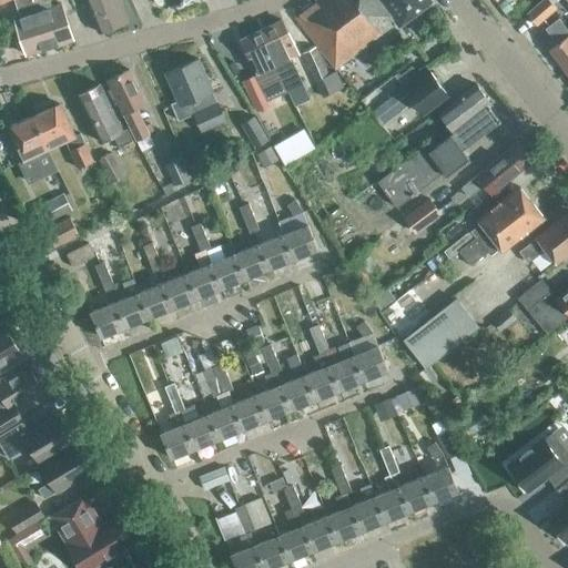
[(0,0),(0,2),(7,0),(13,0),(20,18),(13,20),(26,56),(49,48),(33,0),(0,0)]
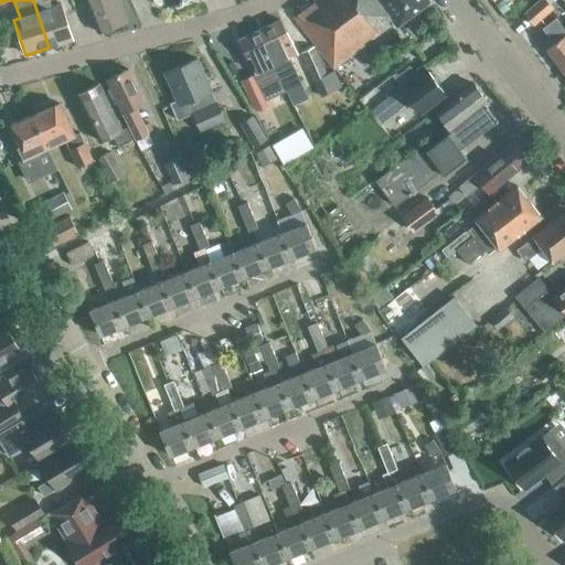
[(33,0),(49,48),(73,40),(61,4),(51,8),(49,0),(33,0)]
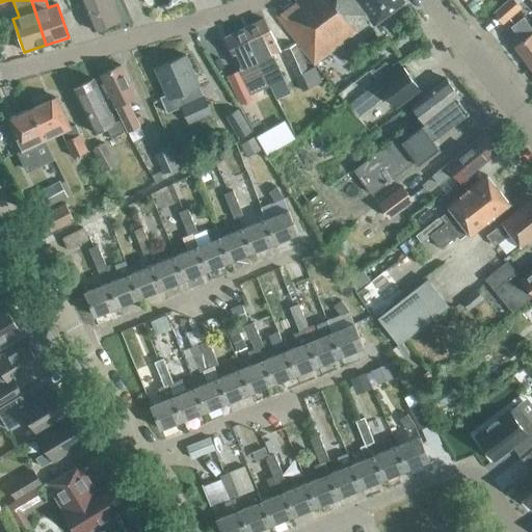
[(78,0),(91,30),(118,21),(110,0),(78,0)]
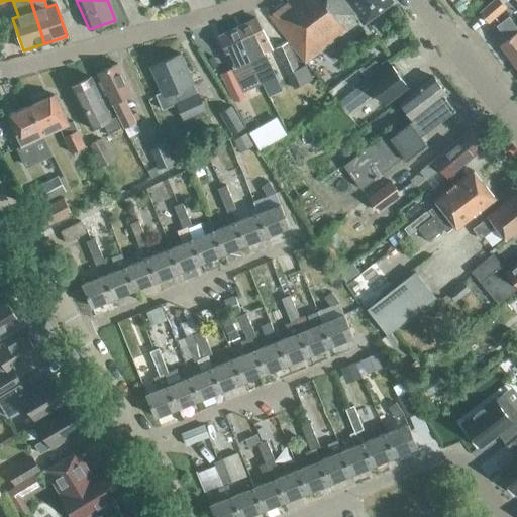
[(363,23),(393,1),(392,0),(288,0),(270,14),(305,62),(360,20),(363,23)]
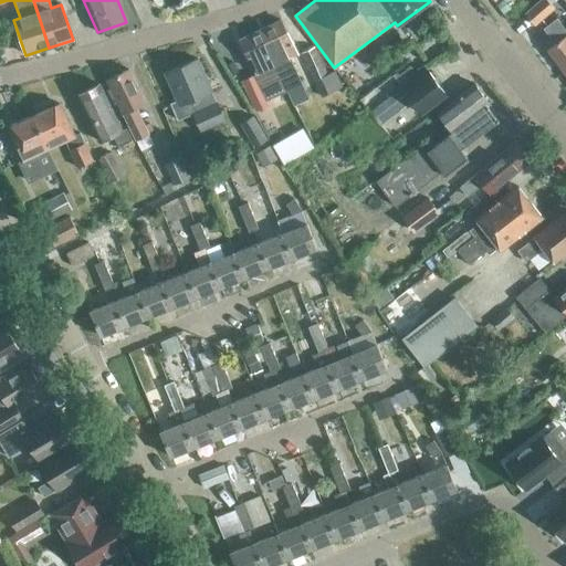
[(503,0),(502,0),(495,6),(502,14),(510,8),(503,0)]
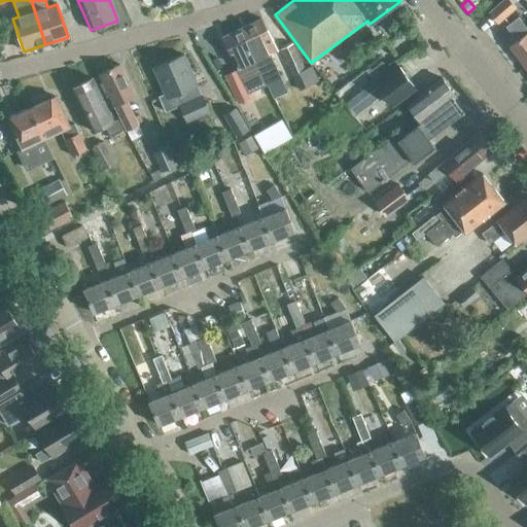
[(517,0),(503,0),(489,12),(497,23),(516,6),(513,3),(517,0)]
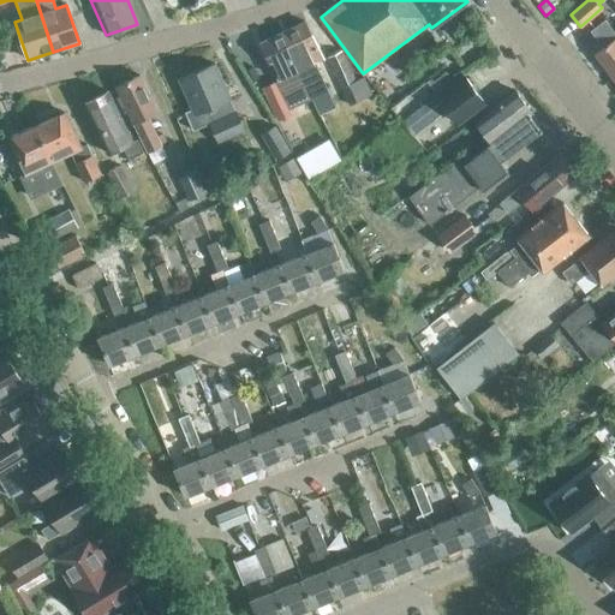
[(614,30),(611,33),(602,19),(589,30),(602,47),(593,53),(613,78),(614,76),(614,30)]
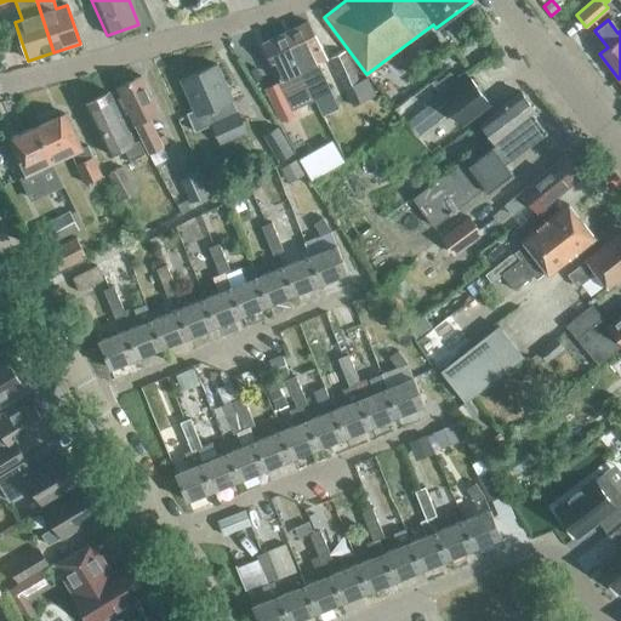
[(325,61),(308,22),(284,34),(314,100),(331,92),(318,64),(325,61)]
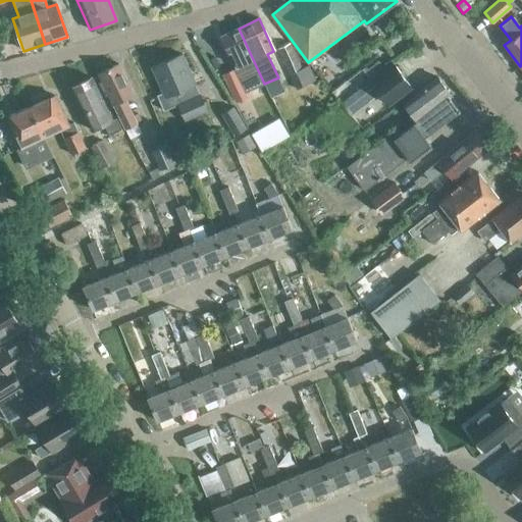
[(264,84),(239,29),(220,37),(239,74),(225,81),(236,102),(248,96),(246,92),(264,84)]
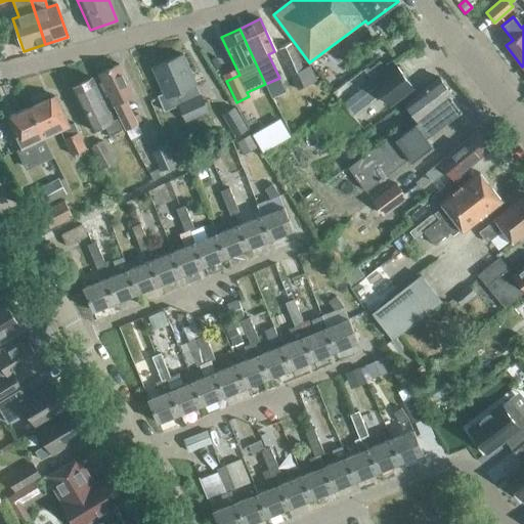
[(291,43),(279,48),(298,89),(316,80),(309,64),(303,68),(300,61),(303,60),(298,50),(295,52),(291,43)]
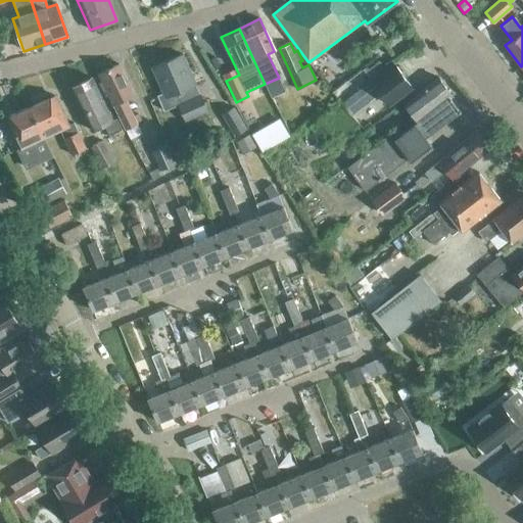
[(183,55),(152,67),(162,92),(156,95),(163,110),(176,104),(183,121),(205,110),(183,55)]
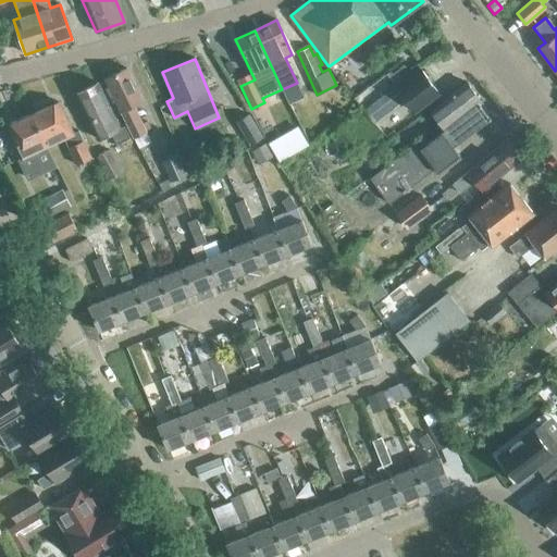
[(106,78),(134,137),(146,132),(133,106),(141,101),(126,69),(106,78)]
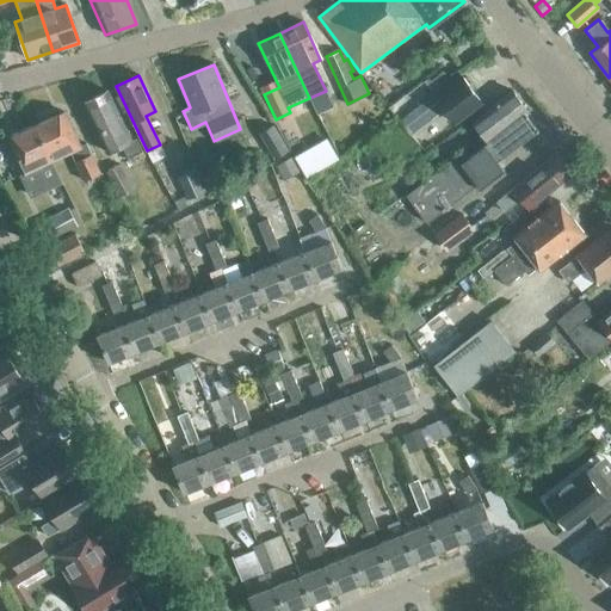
[(412,134),(445,109),(456,123),(481,103),(461,75),(402,121),(412,134)]
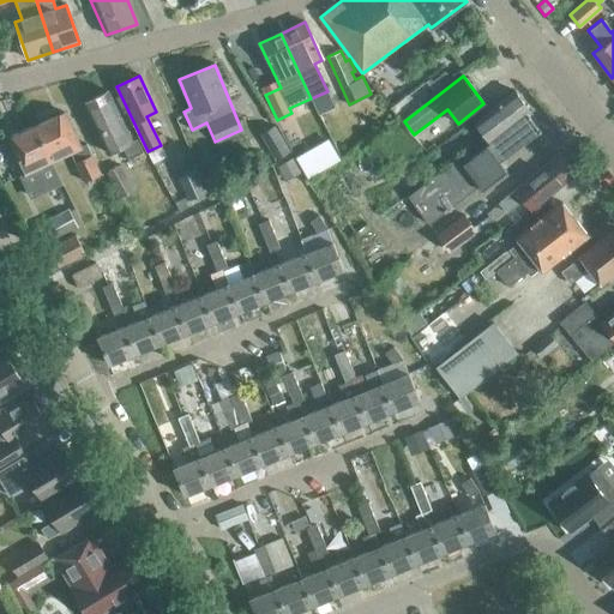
[(83,103),(108,151),(122,144),(128,157),(138,154),(140,158),(145,156),(136,137),(131,139),(107,91),(83,103)]
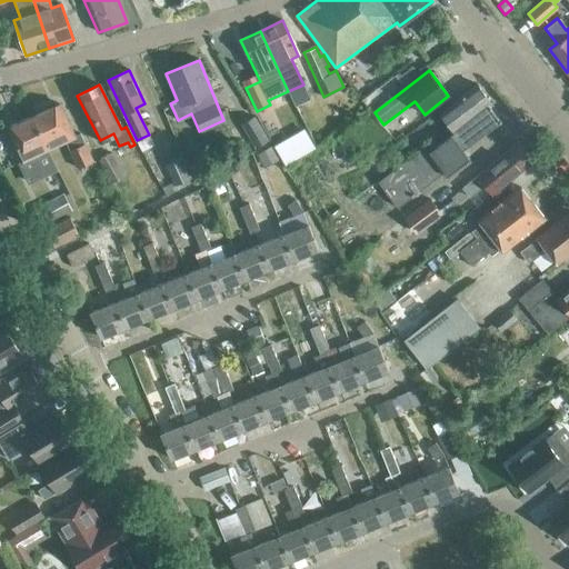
[(492,105),(477,85),(439,113),(451,129),(443,135),(447,139),(430,152),(426,147),(378,182),(397,208),(445,171),(447,175),(469,158),(462,150),(500,121),(489,107),(492,105)]
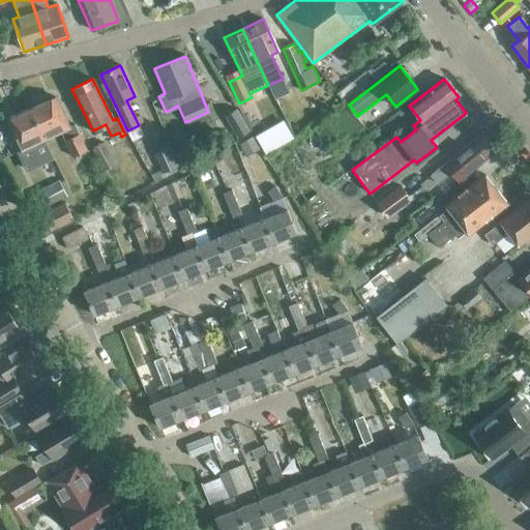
[(55,97),(31,108),(45,140),(60,133),(71,158),(86,151),(74,125),(68,128),(55,97)]
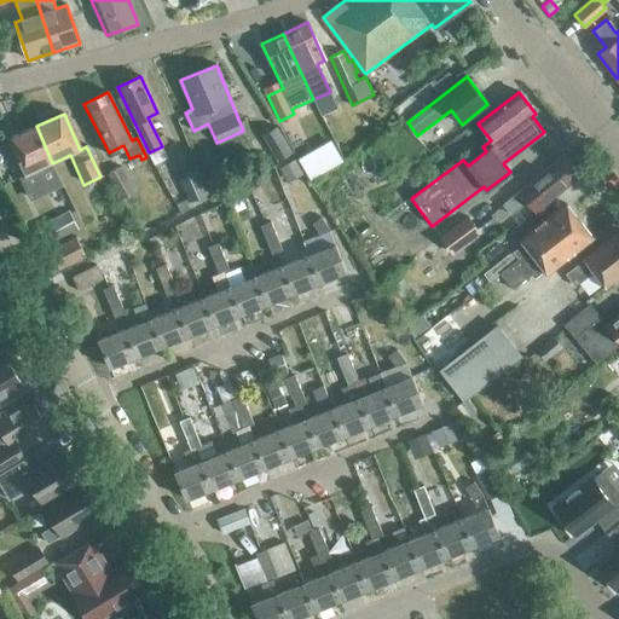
[(365,149),(388,175),(422,148),(399,121),(365,149)]
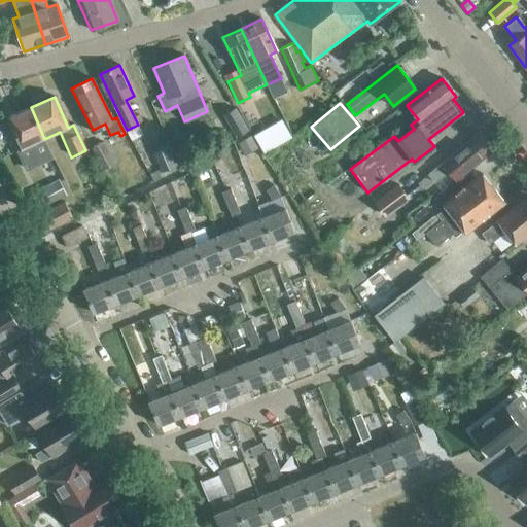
[(44,139),(31,107),(7,118),(21,149),(15,151),(24,169),(53,155),(44,139)]
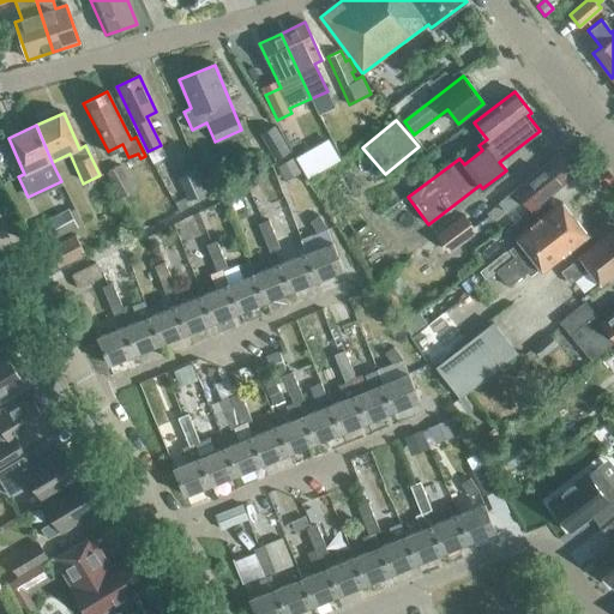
[(271,125),(258,133),(274,157),(286,150),(271,125)]
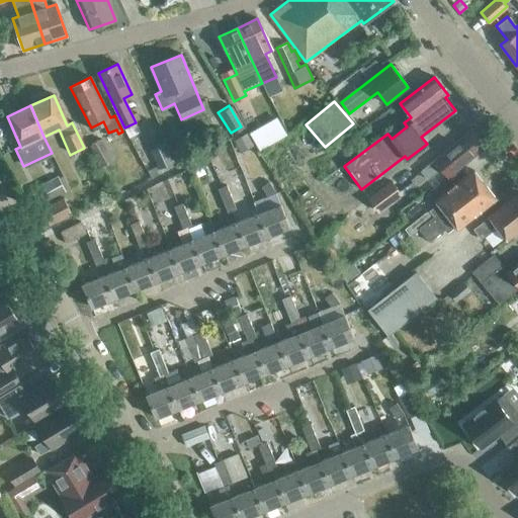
[(487,146),(472,130),(421,172),(428,179),(441,168),(447,176),(487,146)]
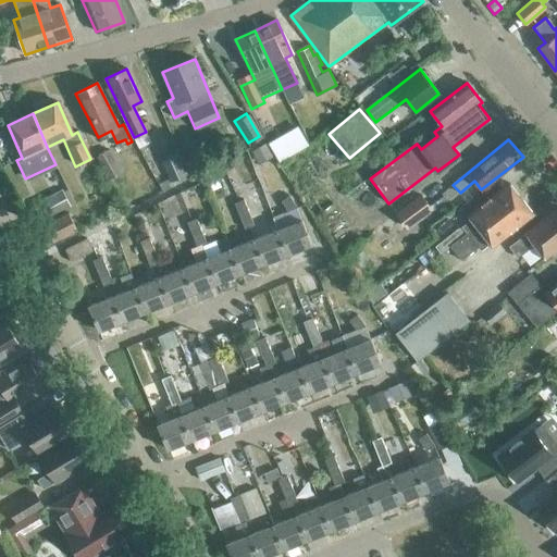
[(108,148),(96,155),(109,177),(120,171),(108,148)]
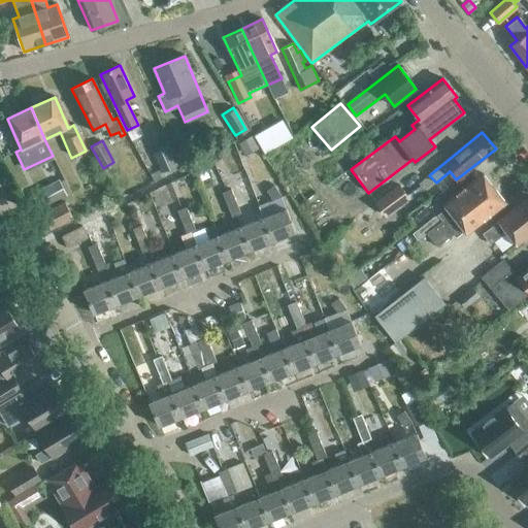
[(168,145),(154,153),(162,171),(176,164),(168,145)]
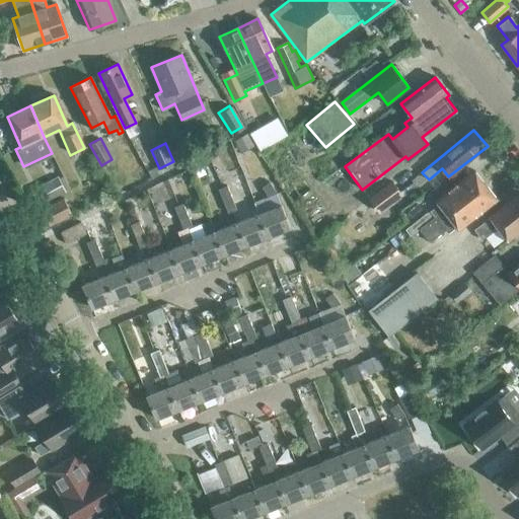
[(202,164),(194,167),(198,176),(206,173),(202,164)]
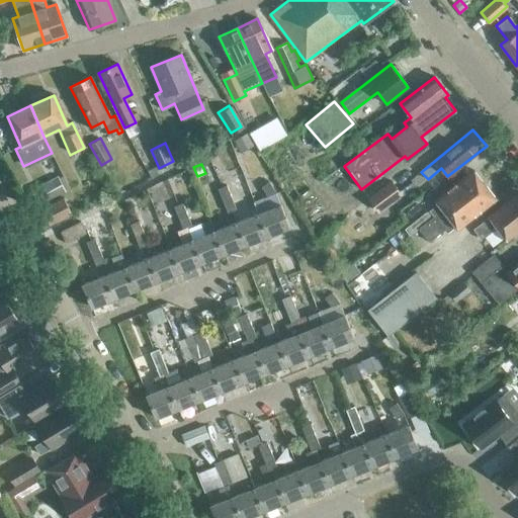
[(484,184),(473,171),(435,199),(438,203),(426,212),(425,212),(404,229),(409,235),(421,226),(421,227),(431,219),(432,221),(444,211),(446,214),(484,184)]
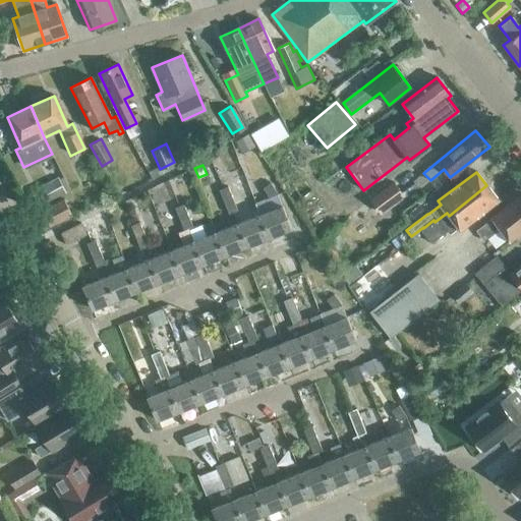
[(59,173),(32,186),(38,199),(65,186),(59,173)]
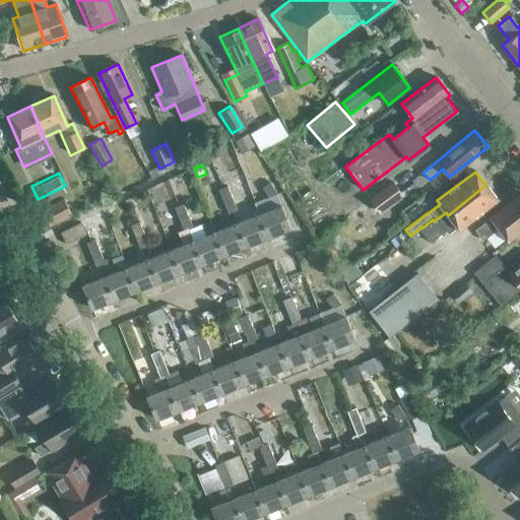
[(262,186),(269,197),(277,192),(270,181),(262,186)]
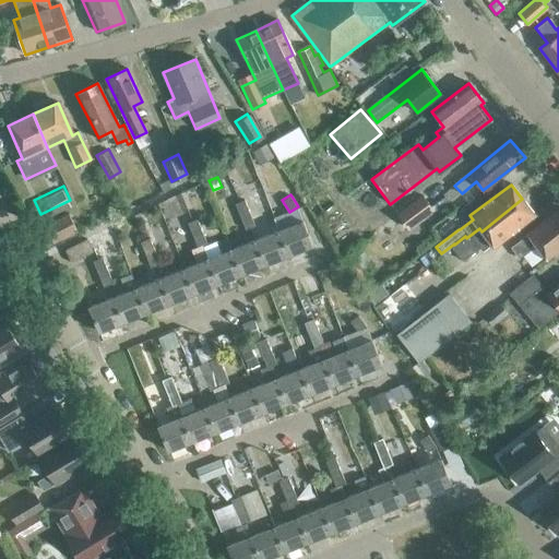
[(423,194),(399,213),(408,227),(433,209),(423,194)]
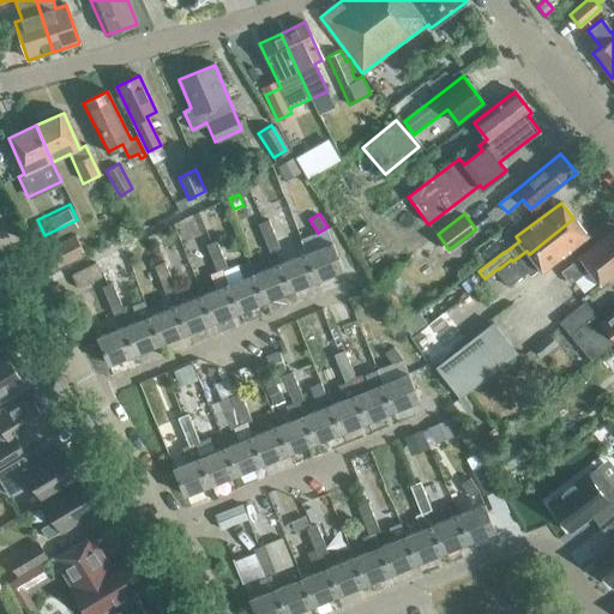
[(264,236),(275,233),(269,218),(259,222),(264,236)]
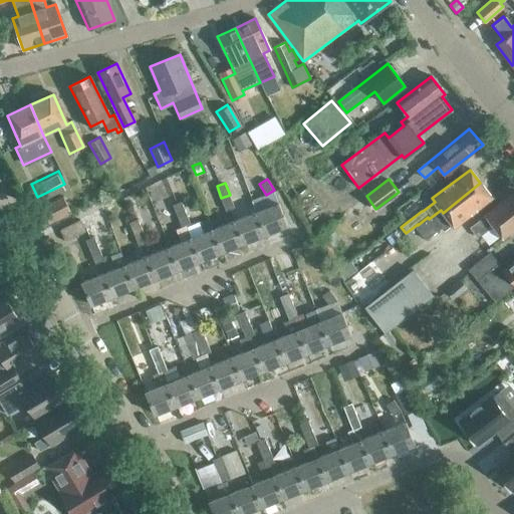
[(429,219),(428,217),(418,225),(428,237),(441,227),(443,230),(451,223),(453,226),(492,198),(480,183),(443,213),(441,210),(429,219)]
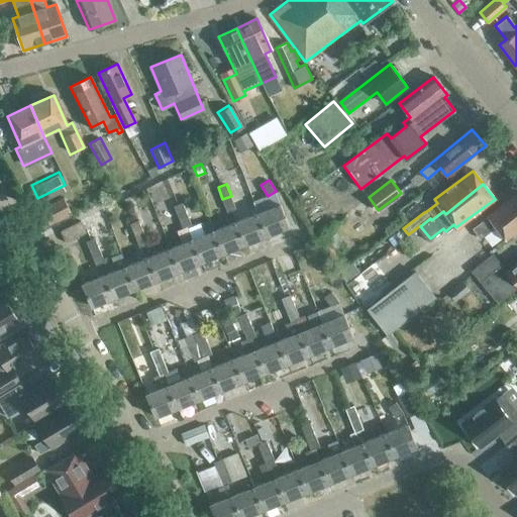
[(516,194),(473,228),(481,237),(496,225),(506,238),(516,229),(516,194)]
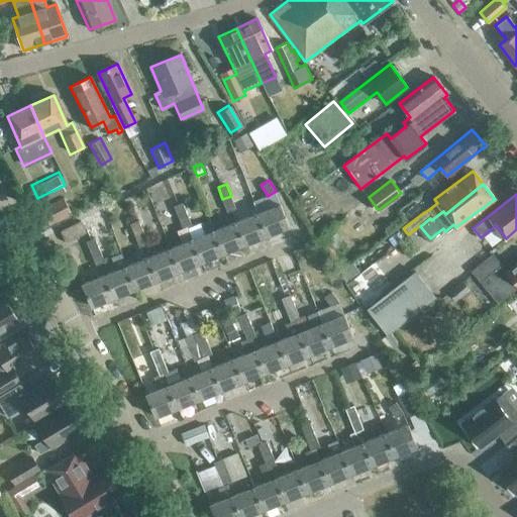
[(227,211),(235,208),(231,196),(222,199),(227,211)]
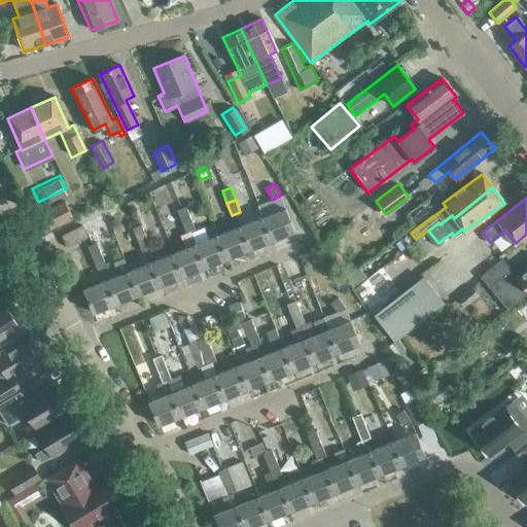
[(64,203),(42,213),(49,230),(71,219),(64,203)]
